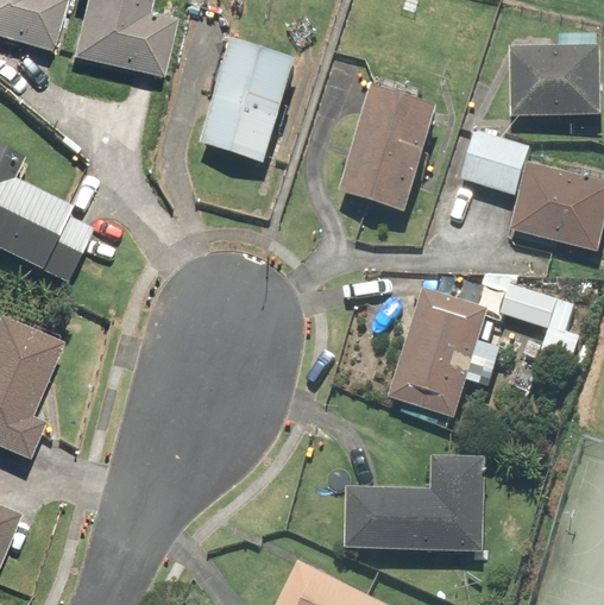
[(0,39),(50,54),(63,0),(0,0),(0,39)]
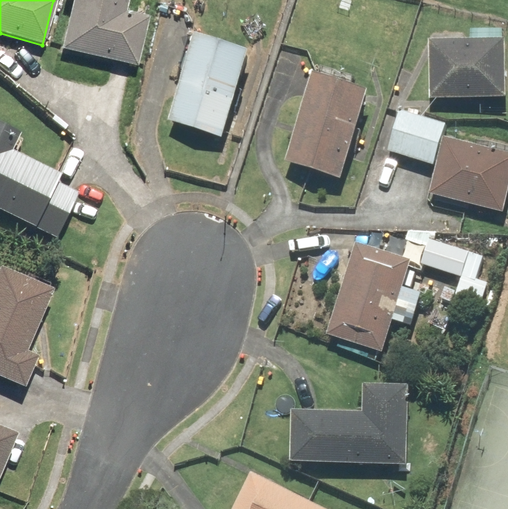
[(72,0),(62,47),(139,64),(149,17),(126,12),(128,0),(72,0)]
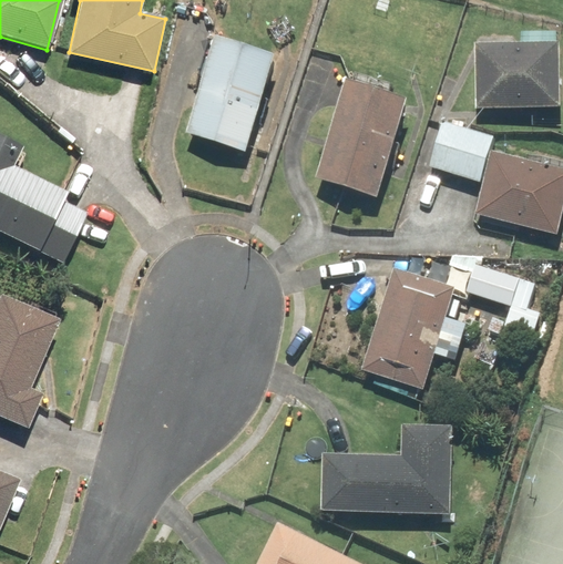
[(282,52),(221,33),(191,132),(252,151),(282,52)]
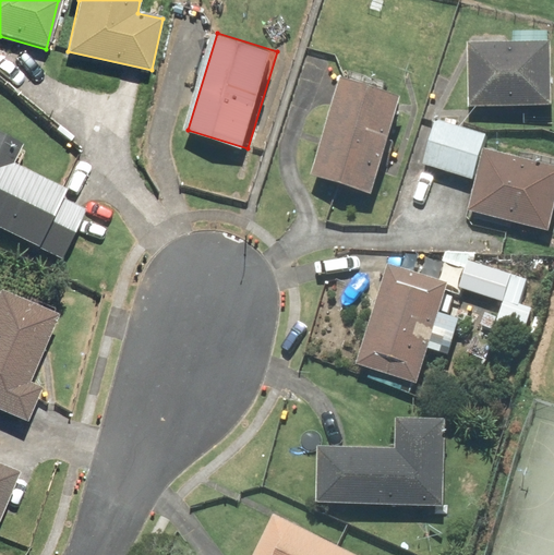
[(553,103),(553,43),(471,45),(473,109),(553,107),(553,103)]
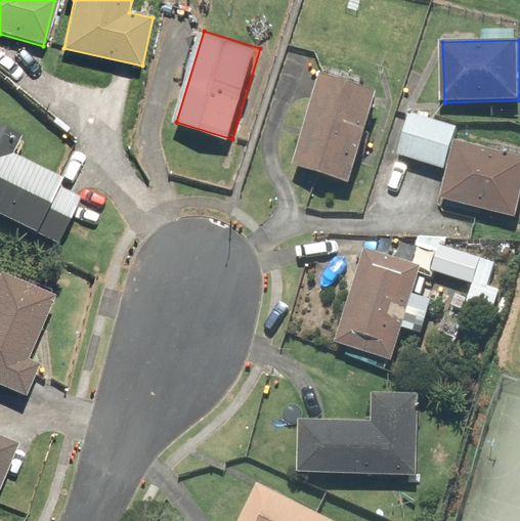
[(377,93),(323,75),(294,165),(347,182),(377,93)]
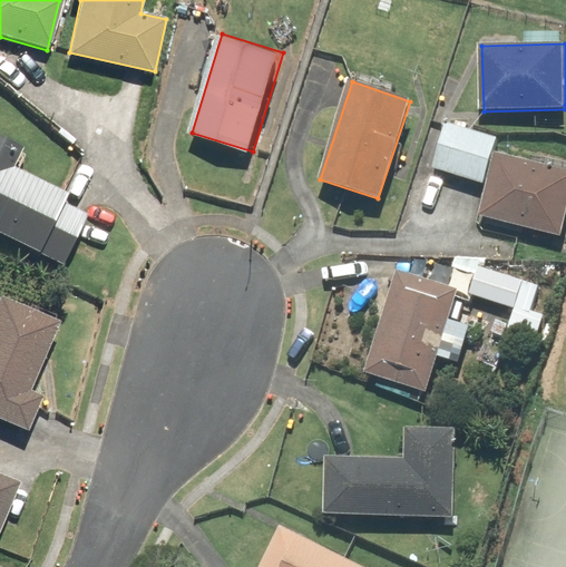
[(476,214),(562,241),(565,224),(565,174),(494,153),(498,137),(447,121),(432,167),(486,183),(476,214)]
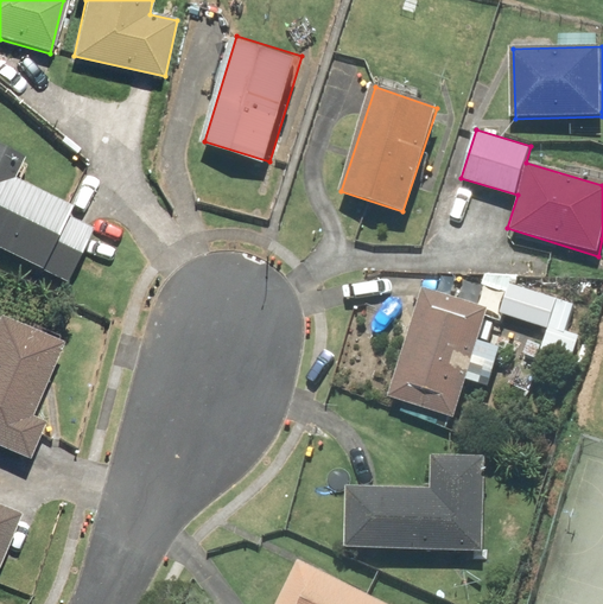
[(90,228),(67,216),(71,207),(13,177),(21,161),(0,150),(0,249),(64,281),(90,228)]
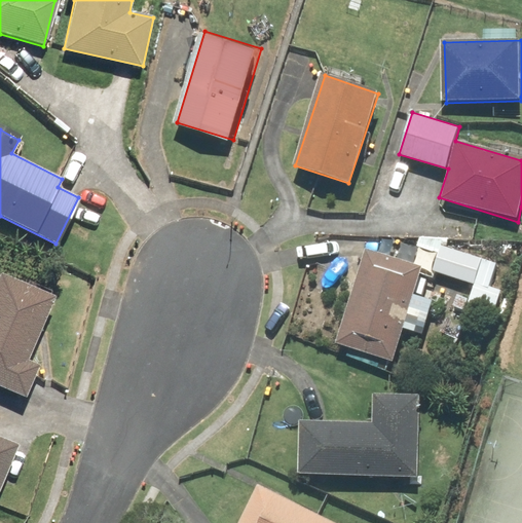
[(440,244),(442,237),(400,234),(393,258),(366,249),(335,339),(392,358),(401,330),(421,337),(433,304),(412,297),(421,269),(457,281),(450,301),(491,315),(500,287),(489,283),(496,262),(440,244)]
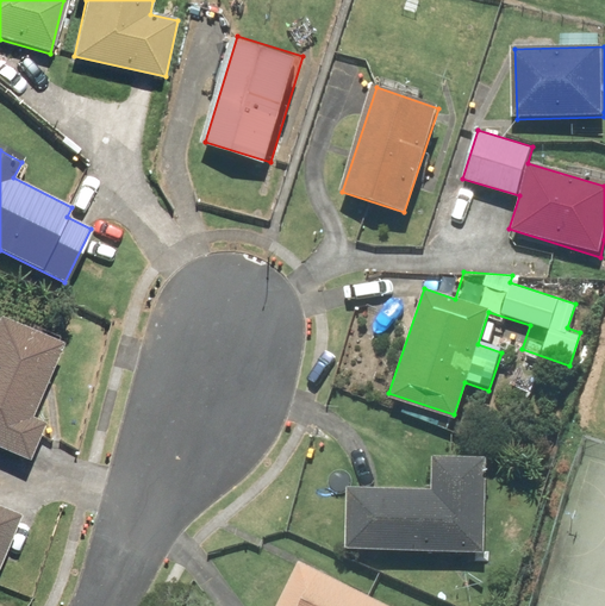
[(44,422),(32,416),(66,345),(0,314),(0,450),(14,457),(25,462),(44,422)]
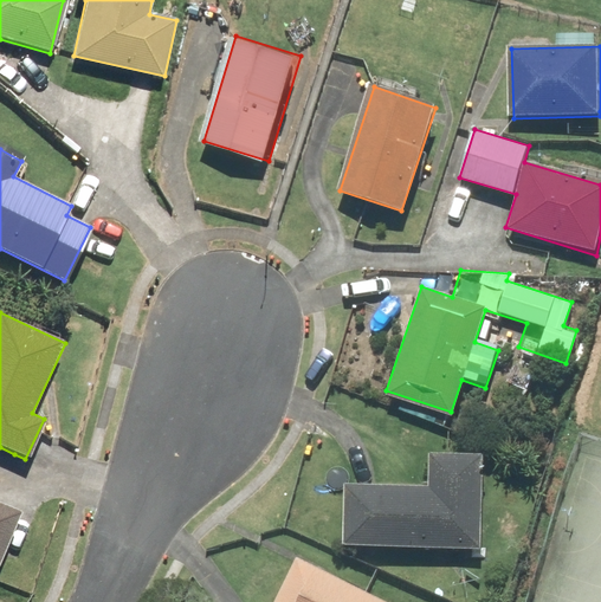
[(431,484),(344,481),(342,539),(480,545),(484,454),(432,453),(431,484)]
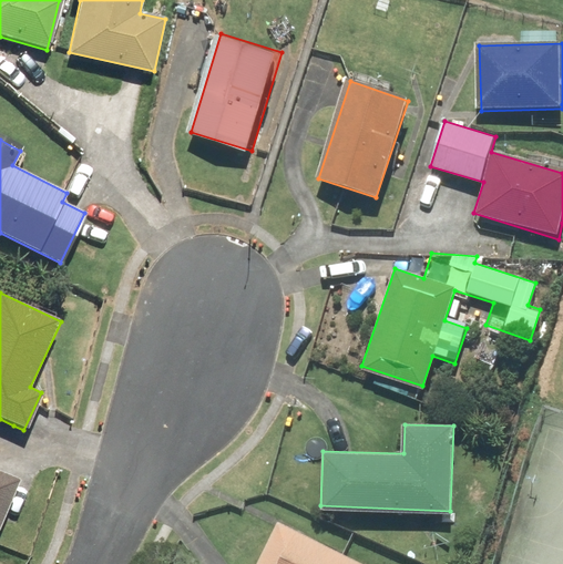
[(0,514),(16,480),(0,473),(0,514)]
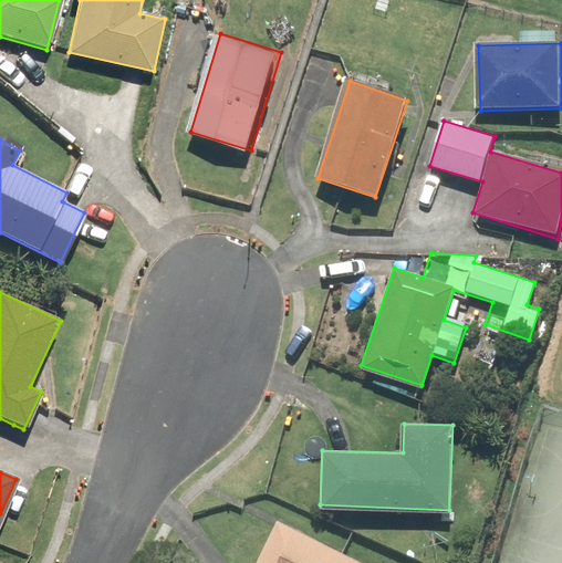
[(363,562),(280,521),(258,562),(363,562)]
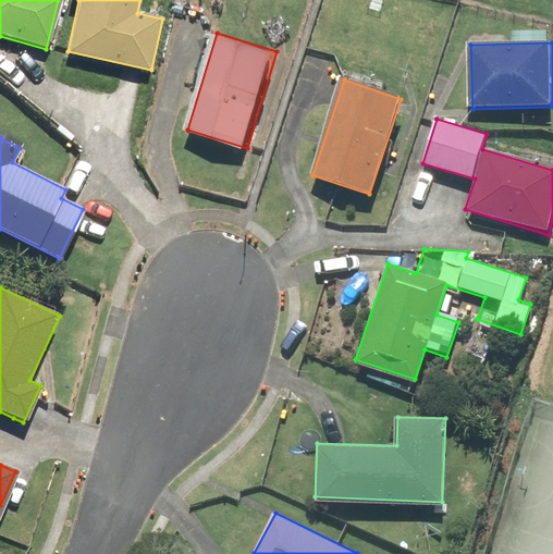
All buildings are outlined.
